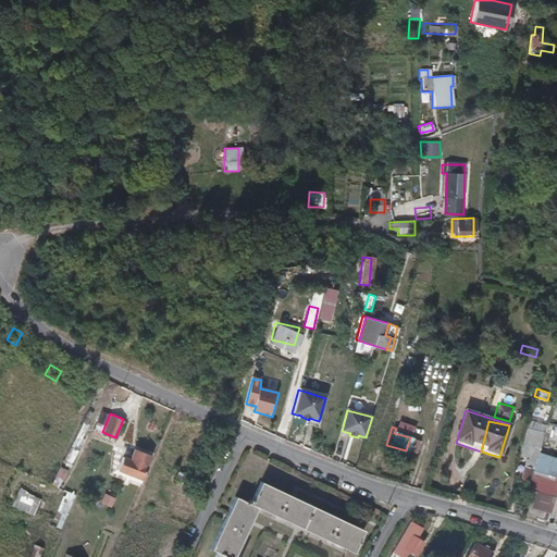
[(539,452),(540,448),(532,446),(535,434),(534,434),(535,430),(525,428),(525,429),(519,455),(528,457),(521,479),(529,481),(533,469),(539,452)]
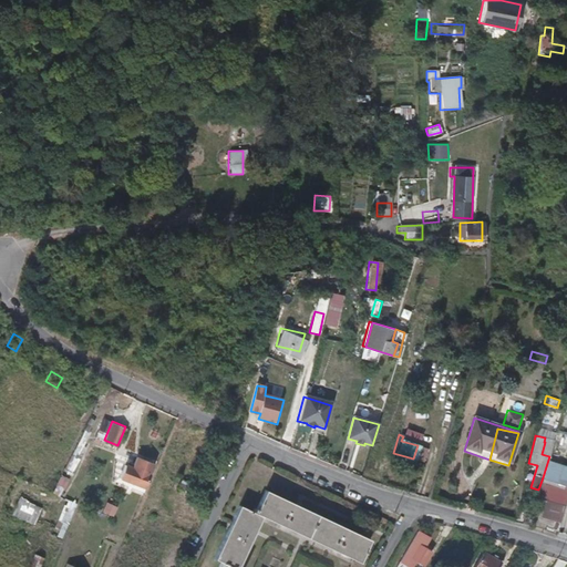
[(64,467),(71,471),(78,457),(71,454),(64,467)]
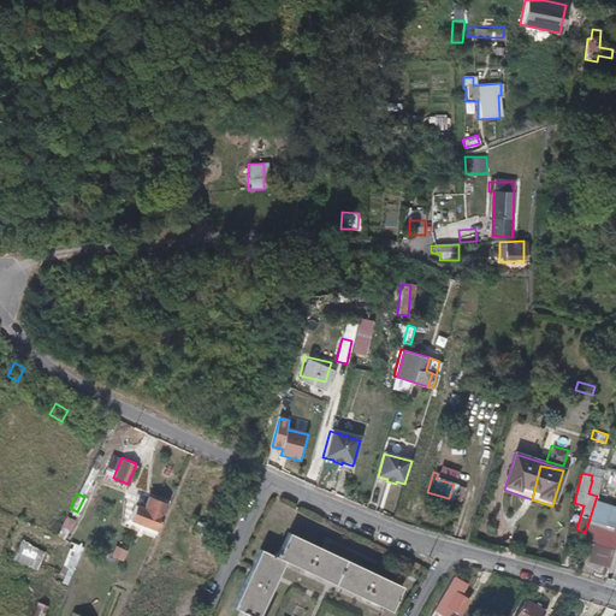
[(157,529),(166,503),(149,496),(144,508),(136,503),(130,517),(157,529)]
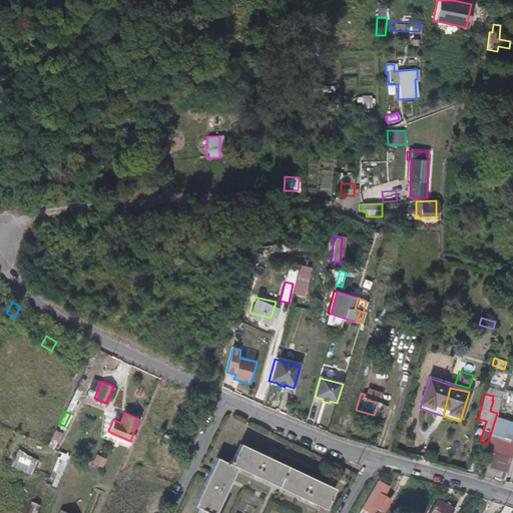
[(496,416),(491,432),(506,437),(511,420),(496,416)]
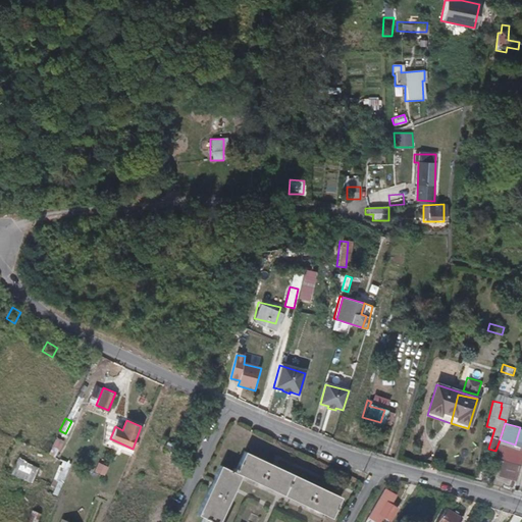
[(47,454),(56,458),(63,440),(55,436),(47,454)]
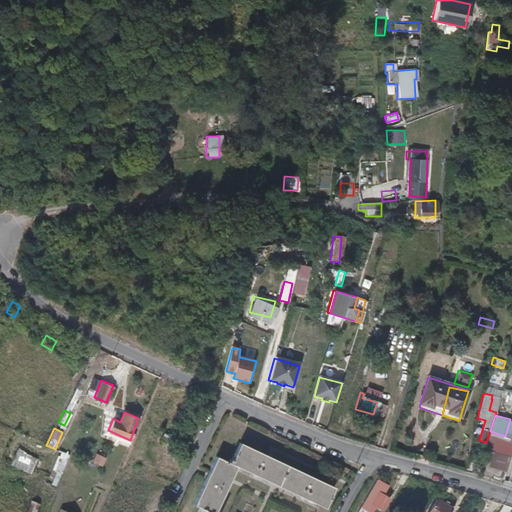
[(507,470),(511,453),(511,438),(508,437),(507,439),(490,434),(482,462),(507,470)]
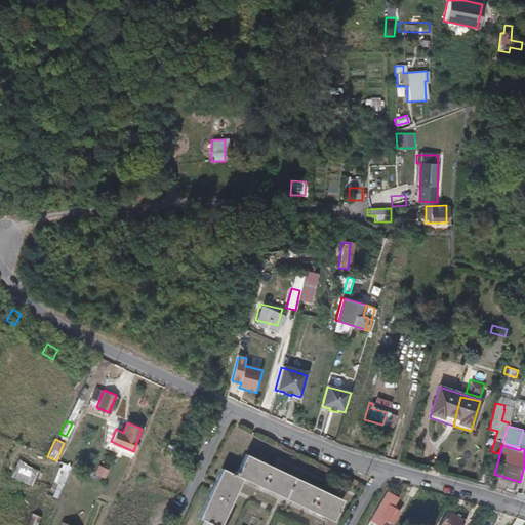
[(342,500),(245,454),(238,469),(236,468),(234,474),(220,468),(199,514),(206,518),(202,524),(221,524),(218,524),(241,477),(332,521),(342,500)]
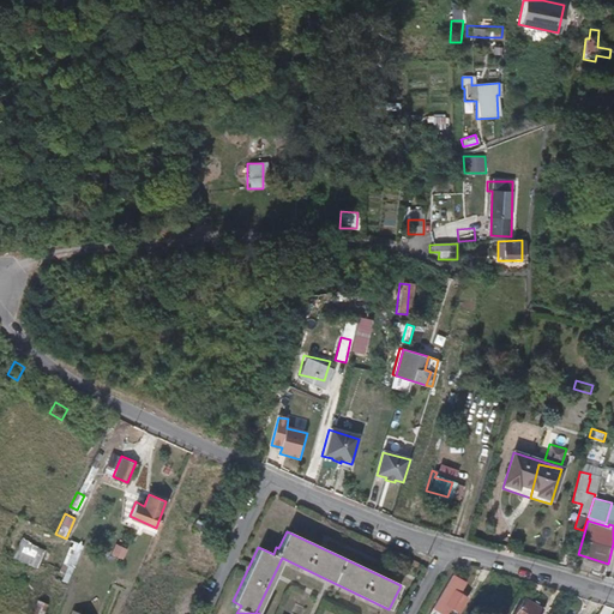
[(49,552),(36,546),(38,540),(22,533),(11,558),(42,570),(49,552)]
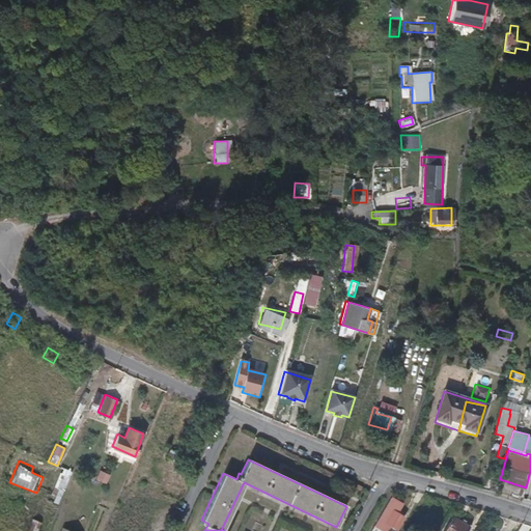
[(94,479),(105,484),(109,475),(99,470),(94,479)]
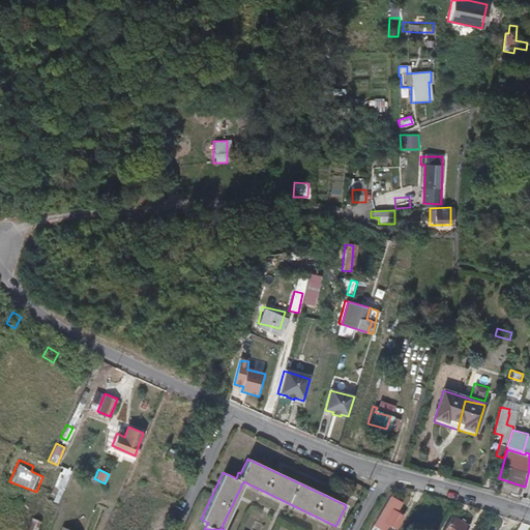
[(436,512),(419,505),(414,517),(431,524),(436,512)]
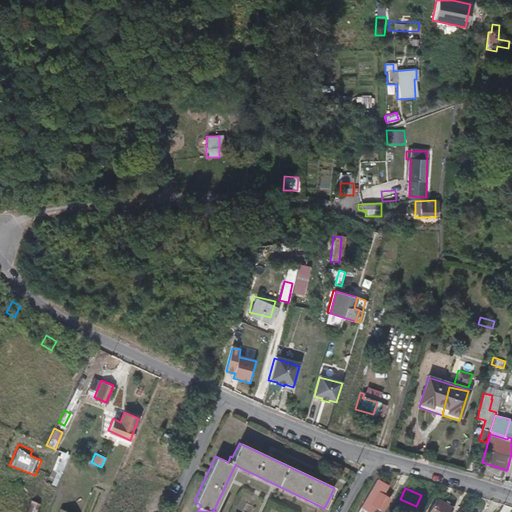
[(381,511),(388,500),(375,494),(372,500),(367,497),(362,507),(371,511),(381,511)]
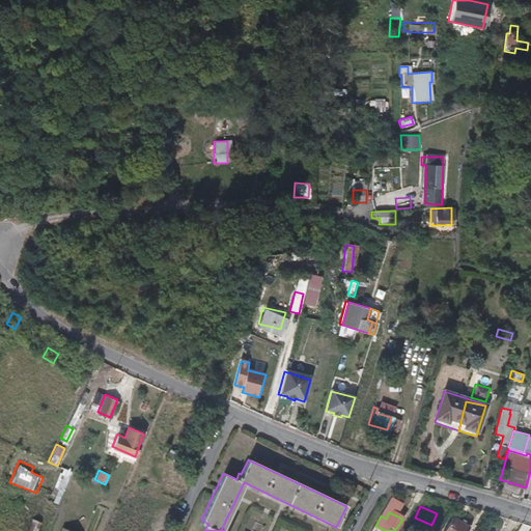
[(37,530),(42,523),(32,519),(26,530),(37,530)]
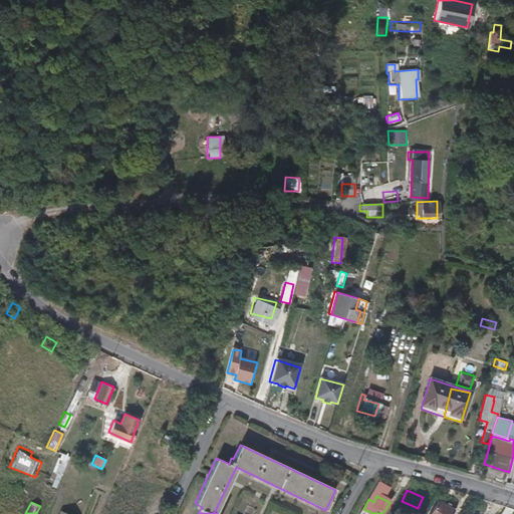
[(430,513),(451,513),(453,511),(437,502),(430,513)]
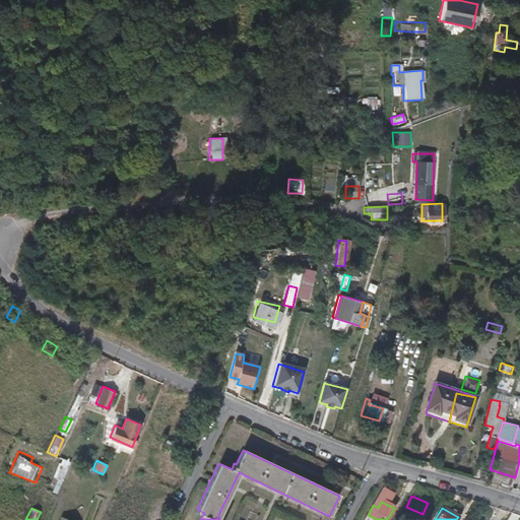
[(186,511),(182,519),(194,519),(196,516),(186,511)]
